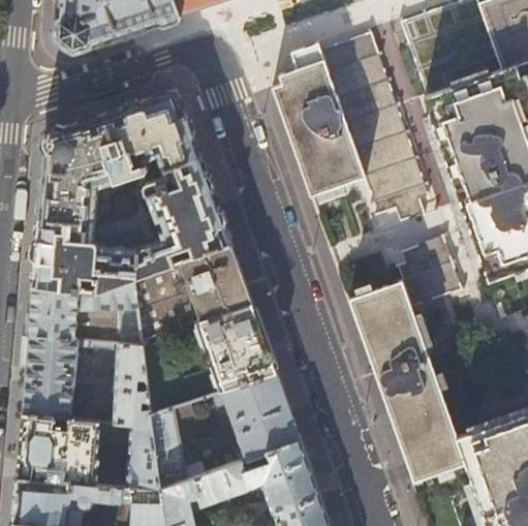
[(57,0),(54,39),(74,55),(118,40),(180,20),(179,18),(173,0),(57,0)]
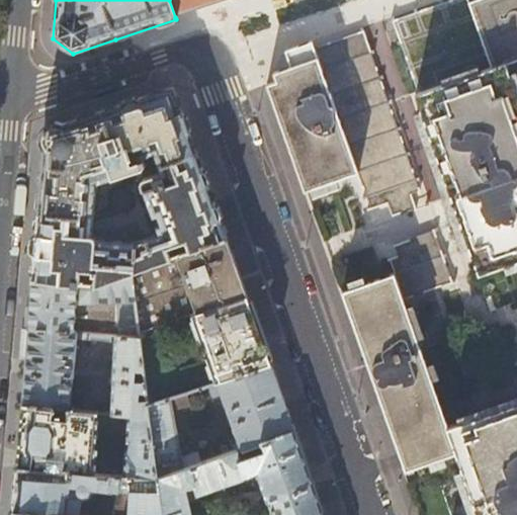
[(169,0),(175,17),(226,0),(169,0)]
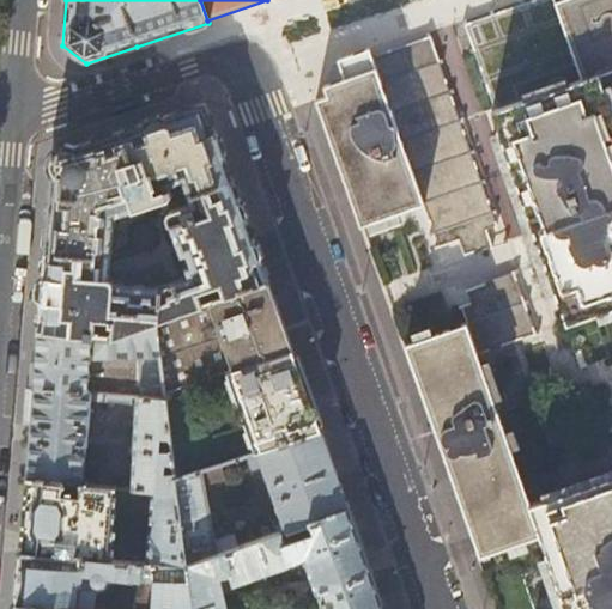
[(611,114),(599,78),(611,72),(611,0),(540,0),(509,11),(452,31),(483,116),(491,114),(565,326),(611,309),(611,114)]
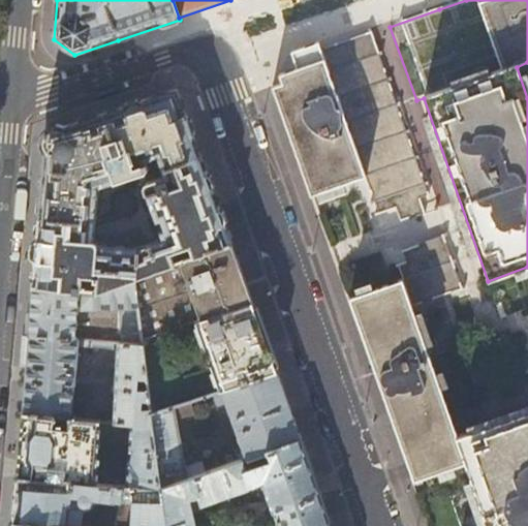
[(395,211),(400,223),(424,215),(418,202),(429,197),(370,34),(320,52),(318,44),(290,53),(297,70),(278,76),(281,85),(271,88),(280,115),(303,179),(310,198),(311,197),(364,179),(377,217),(395,211)]
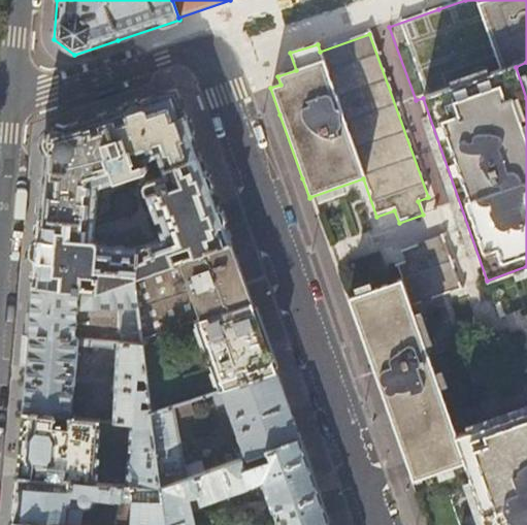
[(161,171),(200,159),(176,91),(107,115),(45,135),(42,174),(38,219),(96,224),(98,189),(145,172),(144,169),(147,168),(145,161),(156,158),(161,171)]
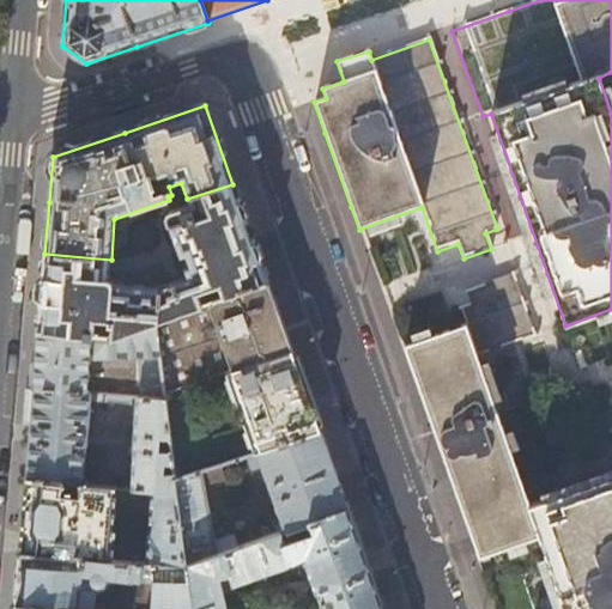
[(249,231),(232,184),(187,199),(189,206),(168,213),(164,219),(179,261),(186,259),(188,267),(182,269),(186,280),(158,290),(114,285),(113,281),(110,279),(111,260),(44,254),(41,296),(37,333),(90,338),(92,318),(111,320),(110,340),(111,340),(156,323),(203,308),(197,293),(219,286),(224,299),(268,285),(249,231)]
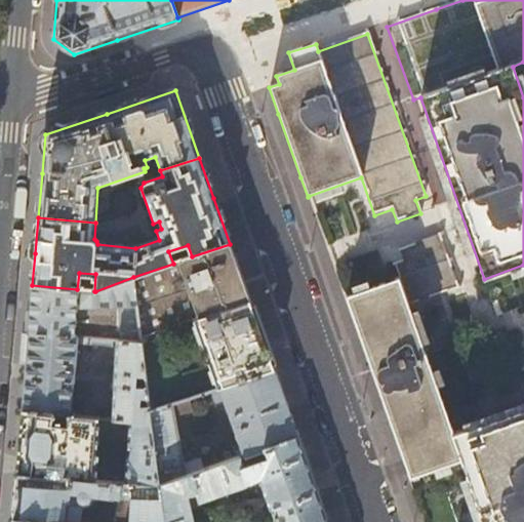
[(412,479),(464,460),(484,521),(523,521),(523,408),(453,434),(409,307),(458,289),(440,237),(398,251),(402,263),(393,266),(398,280),(346,297),(364,347),(397,438),(412,479)]
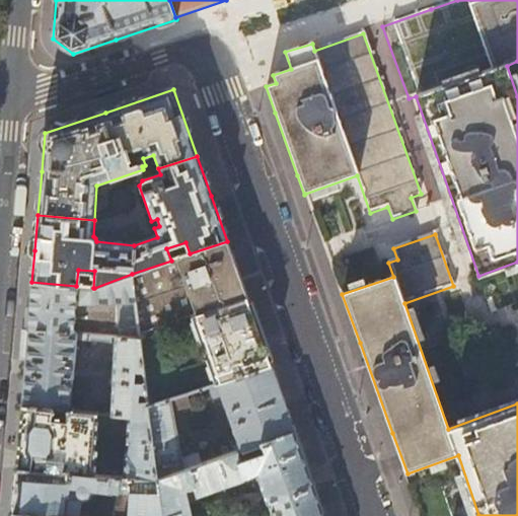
[(236,267),(227,241),(190,253),(171,261),(132,274),(139,335),(191,317),(247,299),(236,267)]
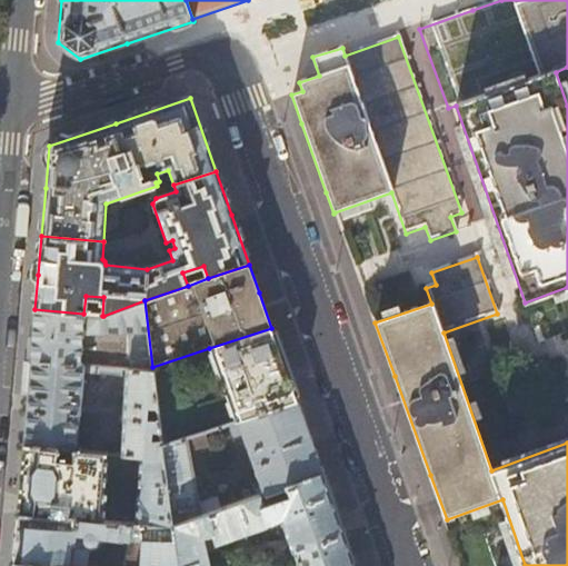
[(80,367),(82,336),(128,335),(129,371),(143,373),(153,374),(152,367),(145,300),(103,316),(102,316),(83,314),(35,309),(32,336),(30,363),(80,367)]
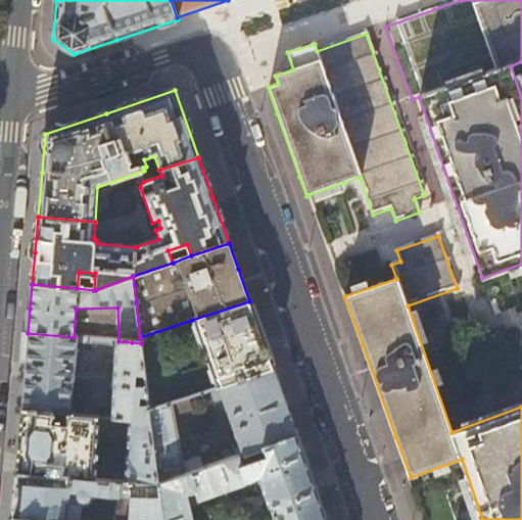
[(249,301),(192,320),(202,348),(198,350),(199,358),(204,364),(207,363),(217,389),(274,370),(261,332),(249,301)]
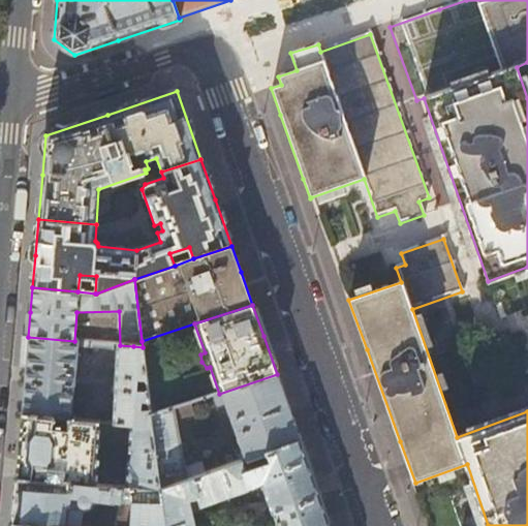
[(105,343),(74,341),(28,337),(25,379),(22,415),(69,421),(76,348),(92,349),(92,347),(97,348),(97,350),(104,350),(105,343)]
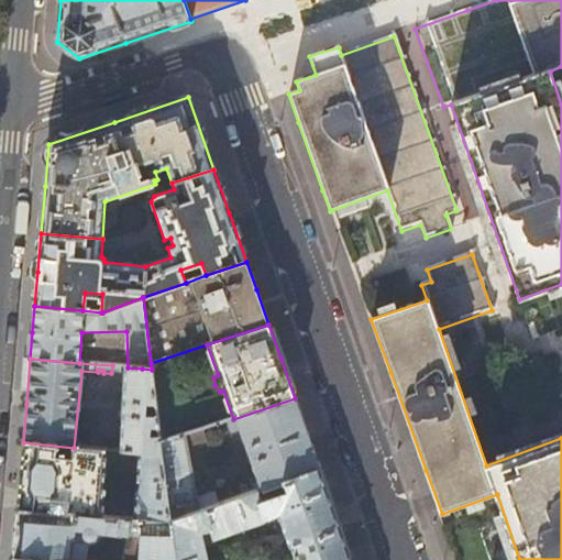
[(160,429),(152,370),(142,369),(128,368),(125,366),(121,452),(140,454),(163,456),(161,443),(161,438),(151,437),(151,429),(160,429)]
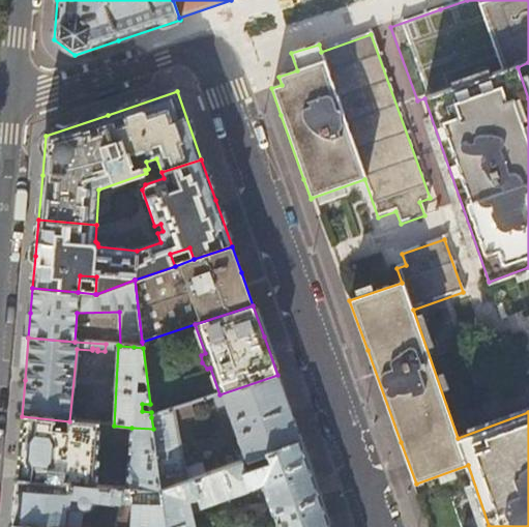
[(162,492),(242,464),(267,456),(301,443),(289,408),(277,375),(219,394),(212,397),(214,403),(226,400),(245,457),(239,459),(237,452),(184,471),(175,422),(194,416),(189,404),(151,417),(153,429),(160,492),(162,492)]
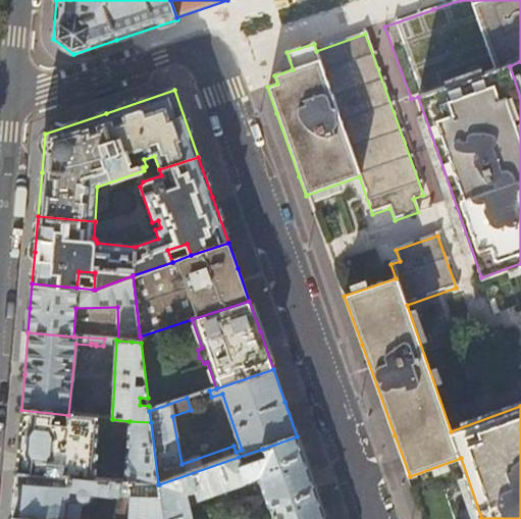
[(16,472),(158,484),(151,422),(129,421),(124,476),(94,473),(98,424),(104,424),(105,418),(68,415),(21,410),(19,437),(16,472)]
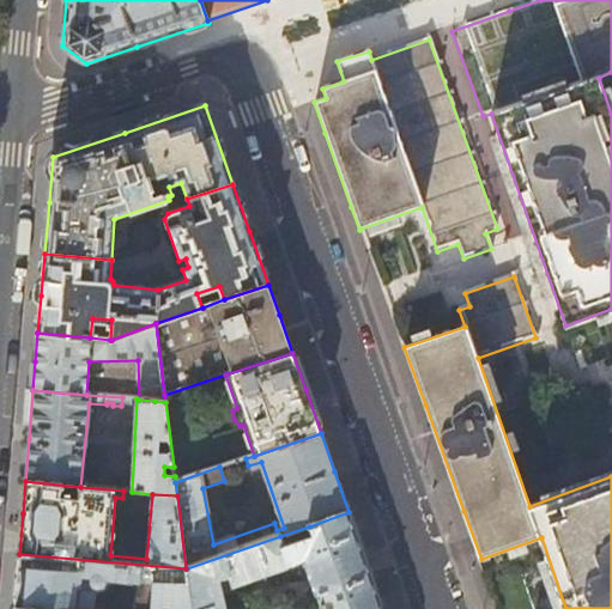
[(382,608),(365,559),(349,512),(309,527),(314,537),(285,547),(280,536),(187,568),(192,608),(224,608),(218,580),(229,577),(232,588),(304,564),(320,608),(382,608)]
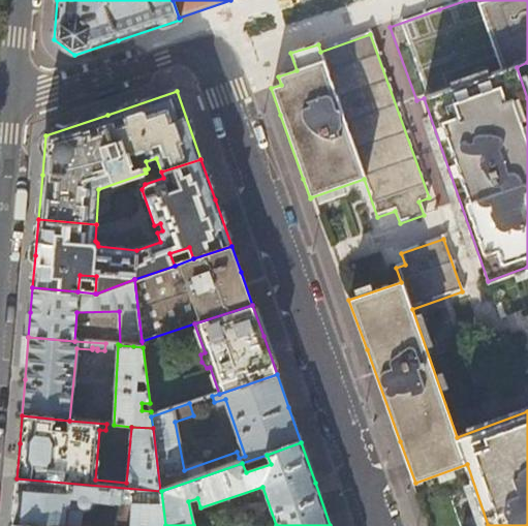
[(95,501),(132,504),(130,525),(165,525),(161,491),(160,491),(17,478),(14,500),(12,524),(27,525),(69,525),(71,497),(76,498),(76,502),(78,505),(82,508),(85,509),(88,509),(91,507),(93,505),(95,501)]
